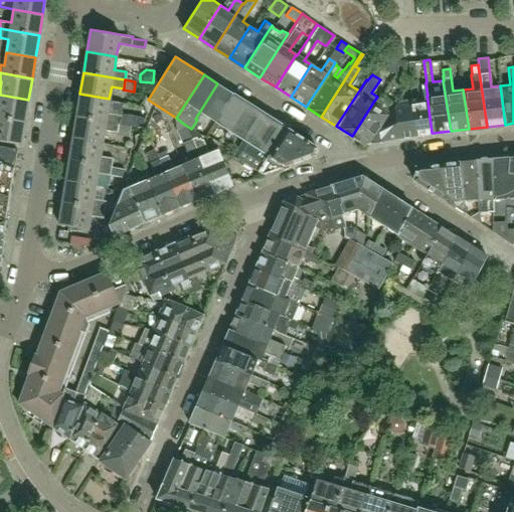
[(213,122),(232,93),(217,83),(195,119),(197,120),(202,123),(207,116),(212,118),(210,121),(213,122)]
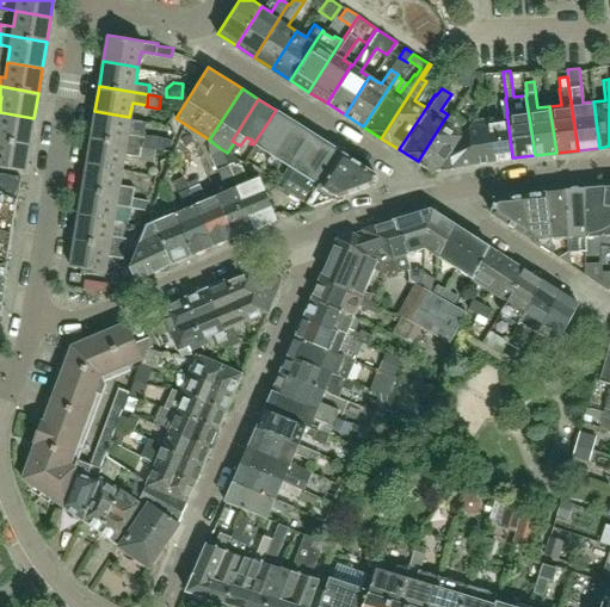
[(375,183),(375,174),(276,110),(253,144),(257,147),(259,144),(285,161),(283,163),(285,166),(276,183),(287,189),(305,200),(312,205),(375,183)]
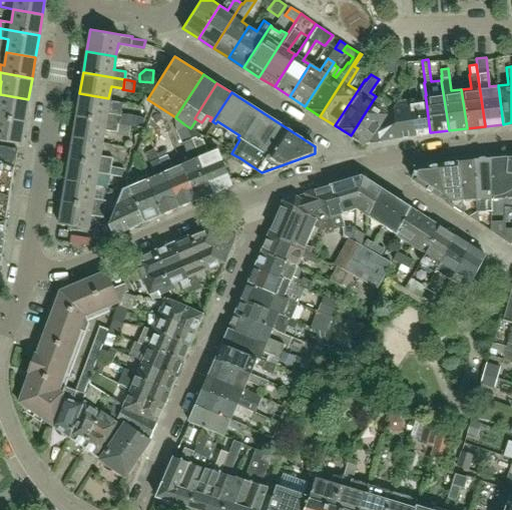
[(120,100),(108,98),(79,93),(76,115),(117,122),(128,123),(129,118),(130,118),(131,114),(119,113),(120,100)]
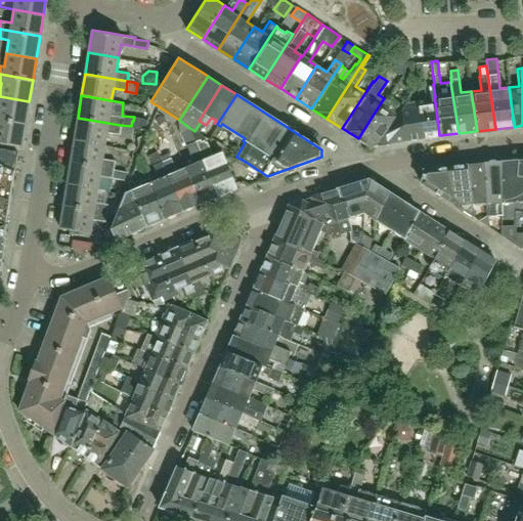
[(0,119),(26,123),(29,101),(0,96),(0,119)]
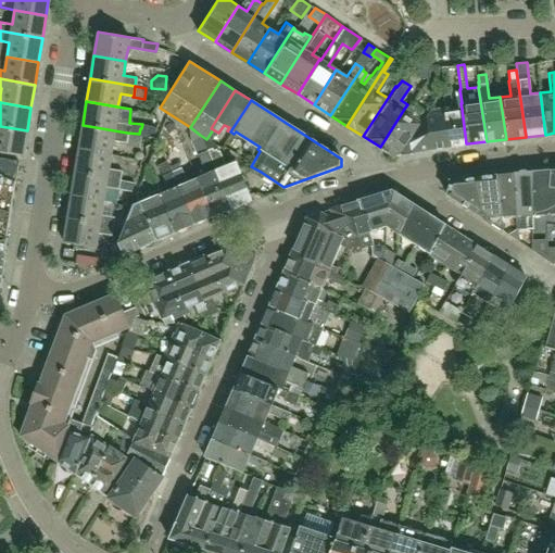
[(380,147),(391,153),(400,152),(427,112),(411,102),(408,105),(407,104),(404,109),(380,147)]
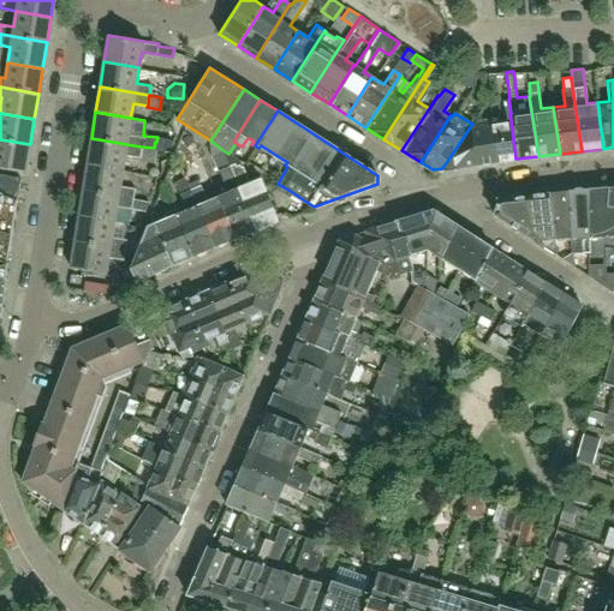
[(442,168),(493,161),(487,117),(477,118),(475,121),(472,121),(472,124),(442,168)]
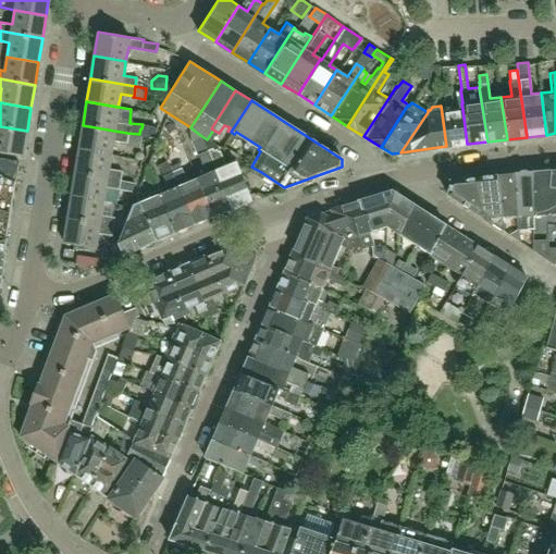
[(467,144),(462,109),(449,111),(448,106),(447,106),(441,106),(446,146),(467,144)]
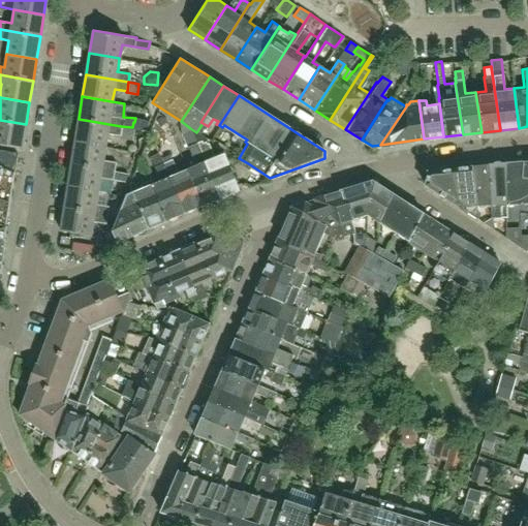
[(120,134),(121,126),(79,119),(74,141),(105,146),(107,132),(120,134)]
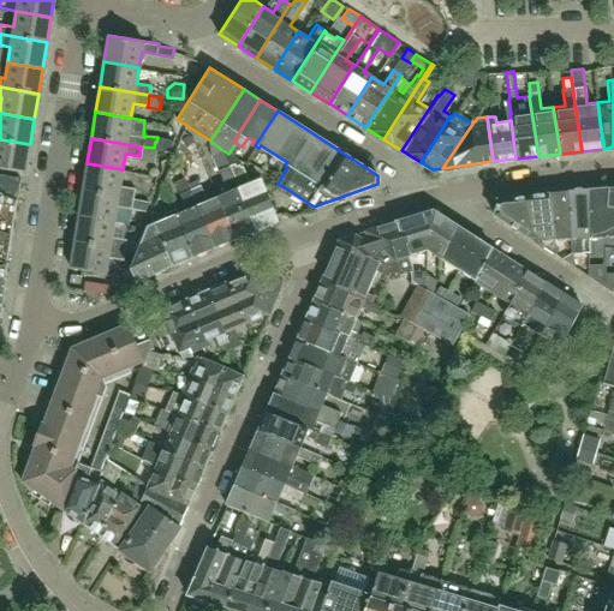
[(0,166),(25,171),(30,144),(0,139),(0,166)]
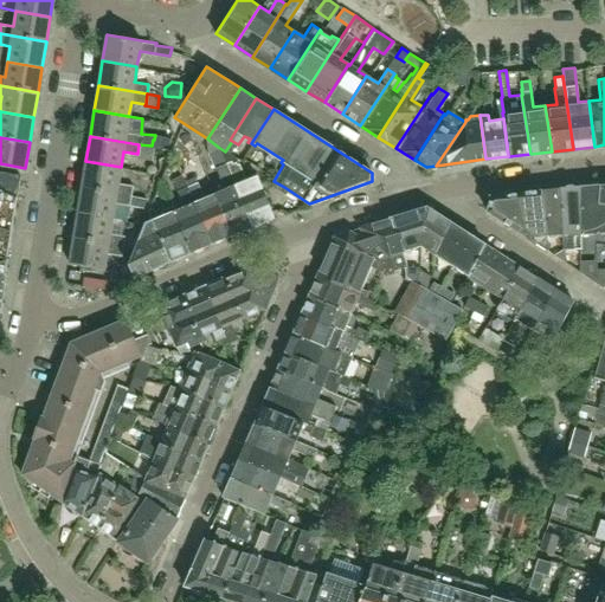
[(218,147),(208,150),(216,167),(225,163),(218,147)]
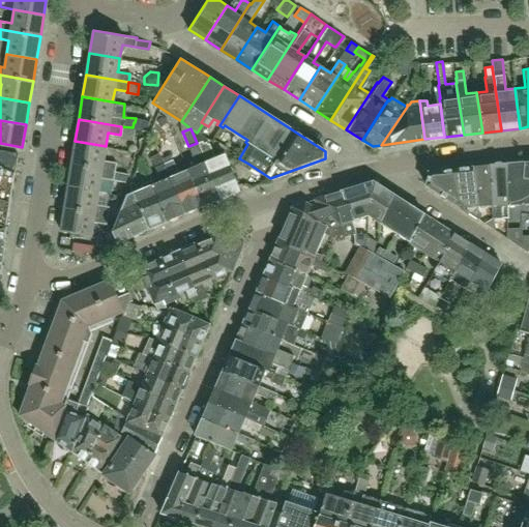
[(103,159),(106,146),(75,141),(71,163),(114,170),(115,162),(103,159)]
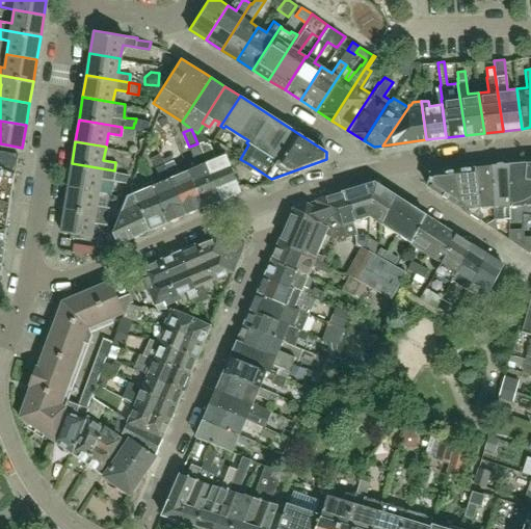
[(215,158),(209,142),(204,144),(203,141),(197,143),(221,199),(240,190),(224,154),(215,158)]
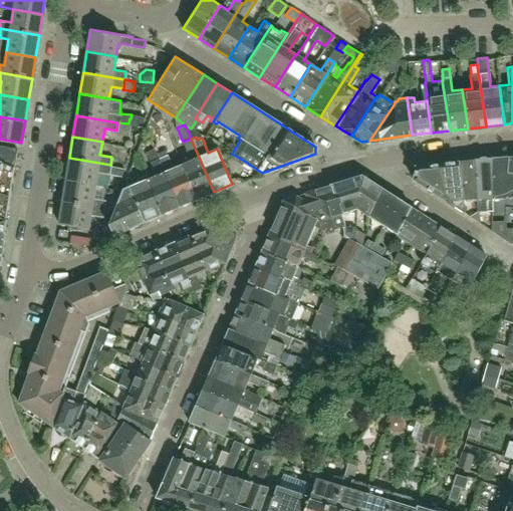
[(196,199),(214,192),(191,139),(183,142),(191,160),(181,164),(196,199)]
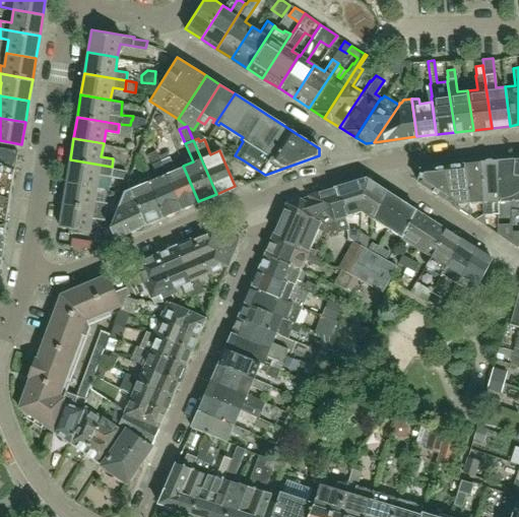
[(181,208),(159,158),(156,149),(147,152),(151,162),(150,163),(156,177),(147,181),(163,216),(181,208)]
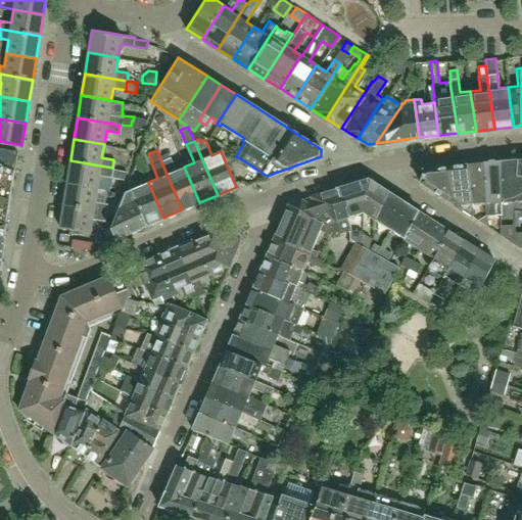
[(199,202),(184,167),(175,171),(169,156),(160,159),(182,209),(199,202)]
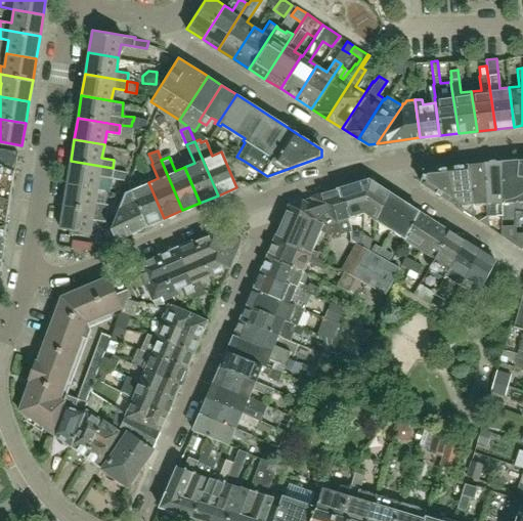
[(518,160),(500,161),(503,201),(516,201),(522,200),(522,160),(518,160)]
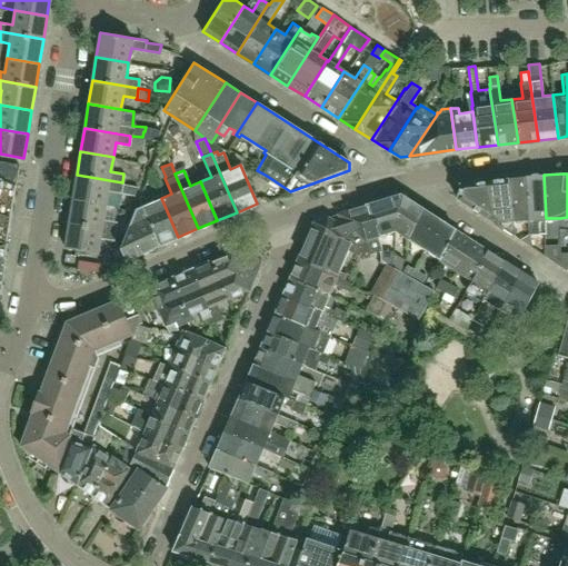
[(121,192),(122,182),(77,175),(72,199),(106,204),(108,190),(121,192)]
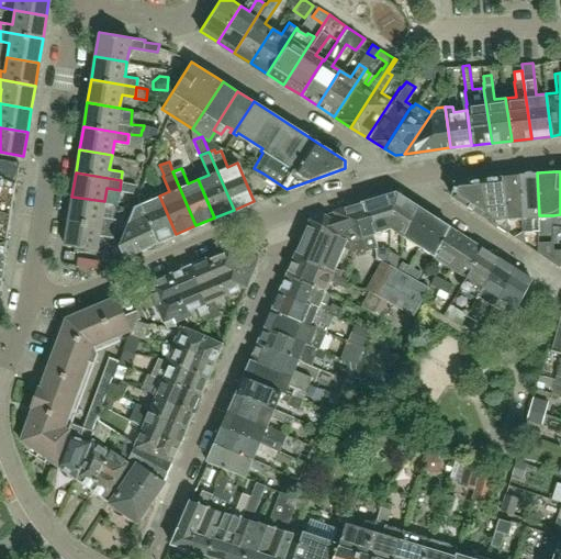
[(539,215),(537,172),(519,174),(520,219),(522,231),(523,231),(539,230),(539,215)]
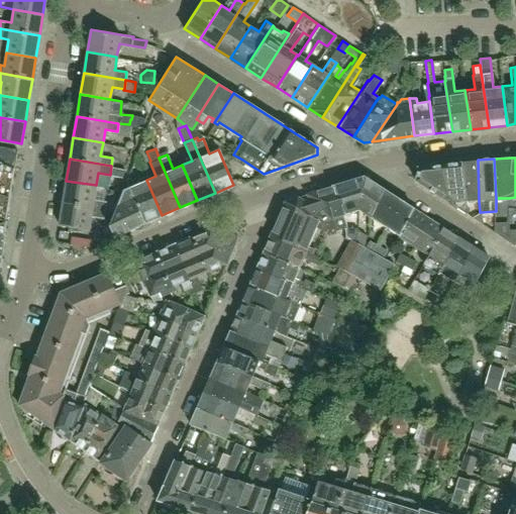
[(479,201),(478,160),(477,162),(460,163),(466,202),(479,201)]
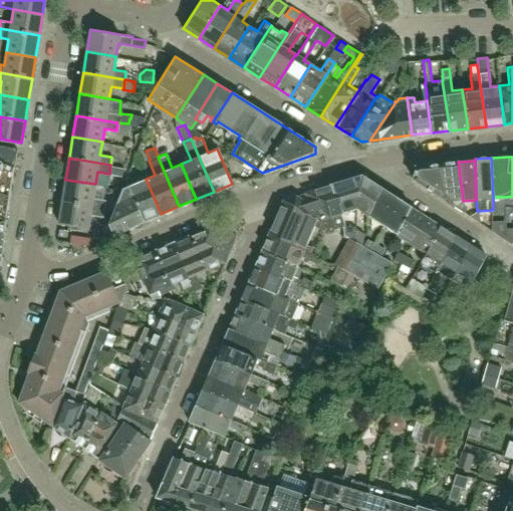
[(0,217),(5,218),(13,166),(0,160),(0,217)]
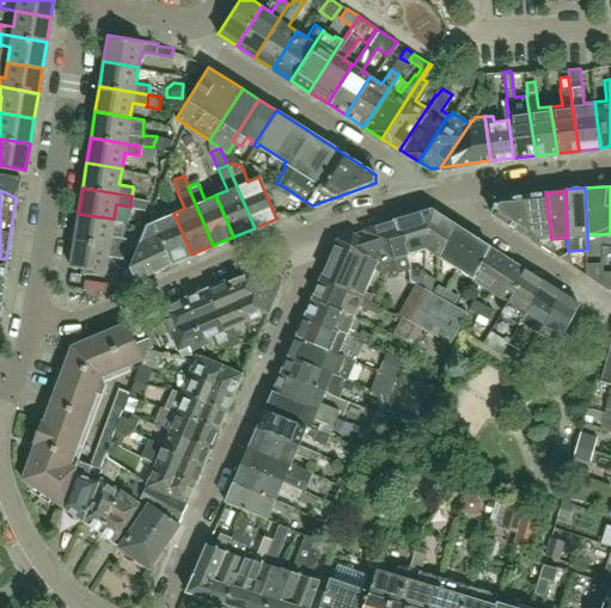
[(551,239),(545,192),(526,195),(531,239),(551,252),(553,252),(551,239)]
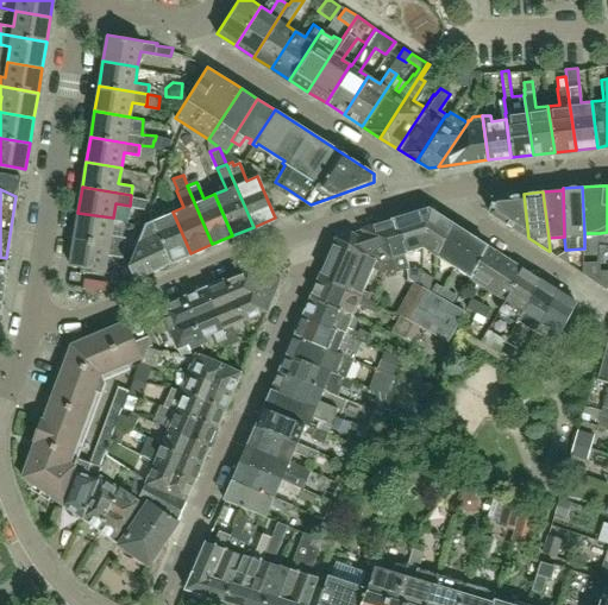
[(528,238),(524,194),(491,196),(489,214),(528,238)]
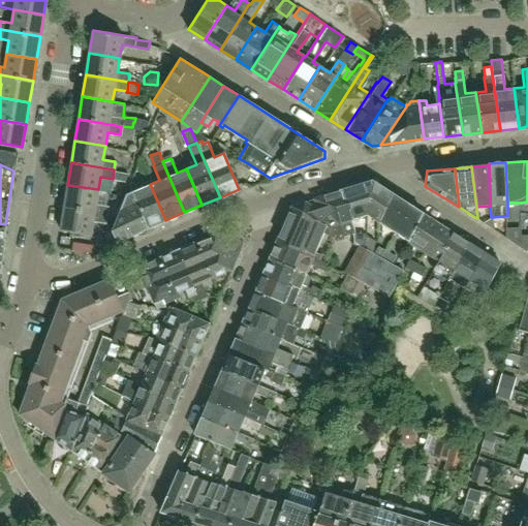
[(116,169),(114,181),(125,183),(127,172),(116,169)]
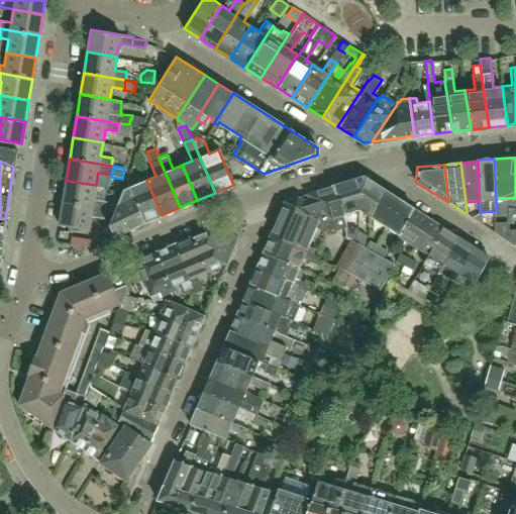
[(357,209),(366,178),(363,176),(330,187),(334,200),(340,199),(345,213),(357,209)]
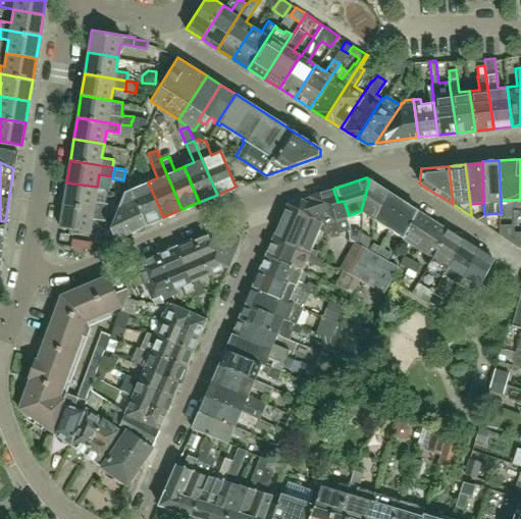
[(163,217),(148,182),(147,178),(140,182),(141,184),(129,189),(145,224),(163,217)]
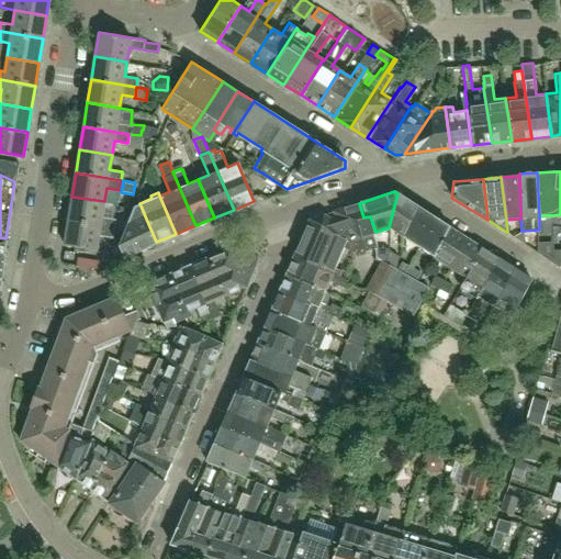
[(401,235),(416,205),(397,193),(389,227),(399,234),(401,235)]
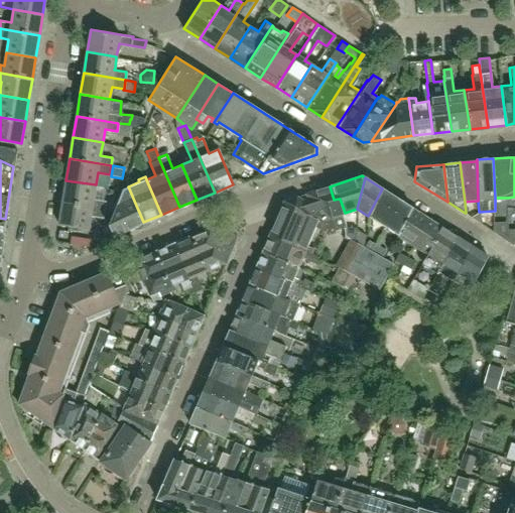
[(93,199),(96,184),(66,180),(62,202),(104,209),(105,201),(93,199)]
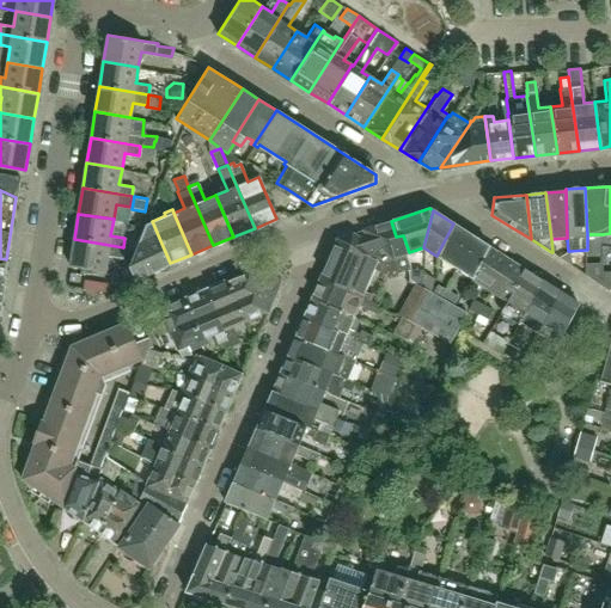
[(170,263),(152,221),(146,223),(136,250),(129,266),(132,271),(135,280),(170,263)]
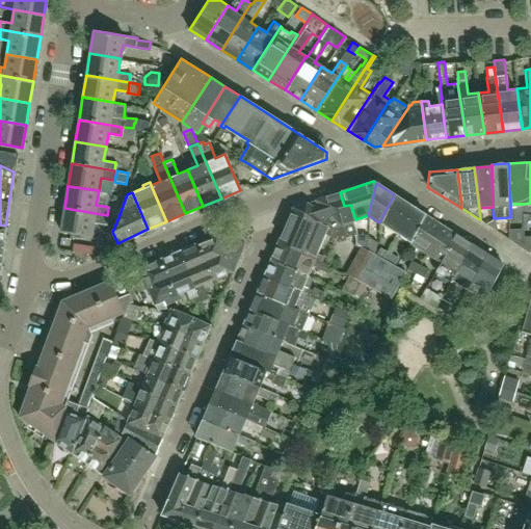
[(355,219),(350,205),(344,206),(340,192),(312,201),(339,226),(343,230),(344,234),(347,236),(354,234),(356,233),(353,220),(355,219)]
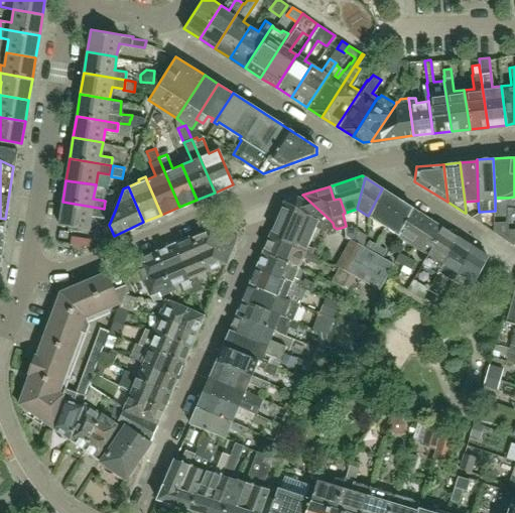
[(382,225),(397,198),(382,188),(368,216),(372,219),(382,225)]
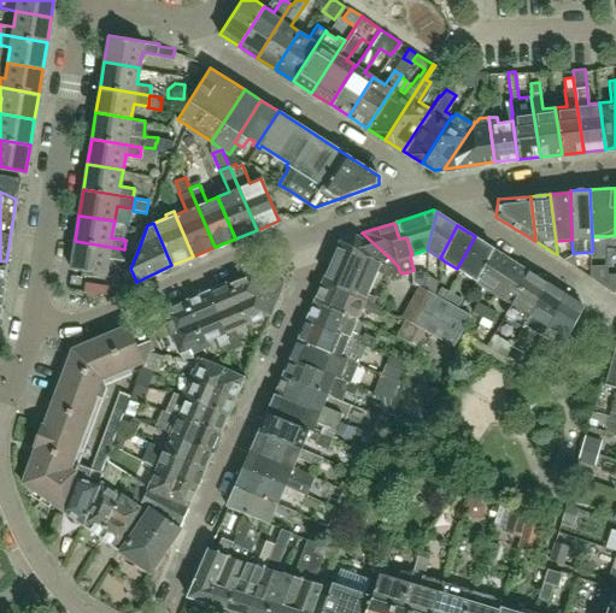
[(392,276),(403,273),(399,271),(398,266),(393,261),(362,233),(356,235),(339,239),(321,282),(379,307),(380,306),(371,302),(374,296),(368,293),(377,270),(392,276)]
